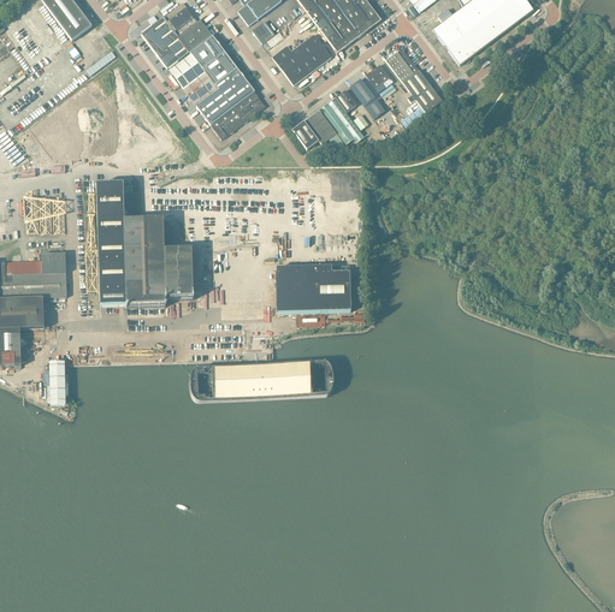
[(74,40),(93,24),(74,0),(43,0),(74,40)]
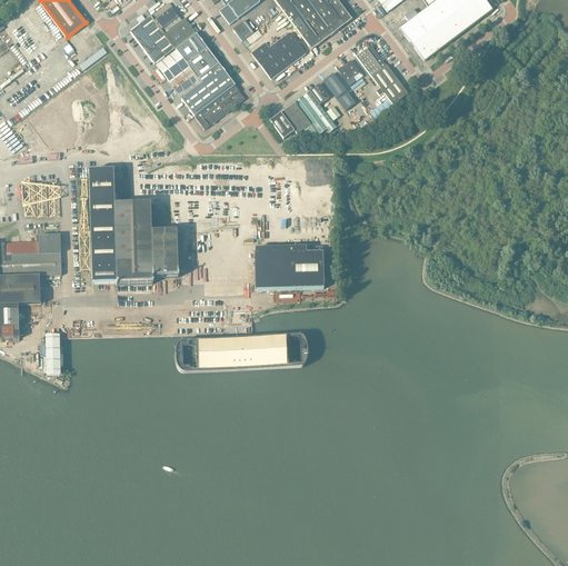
[(232,0),(227,5),(220,9),(230,22),(260,0),(232,0)]
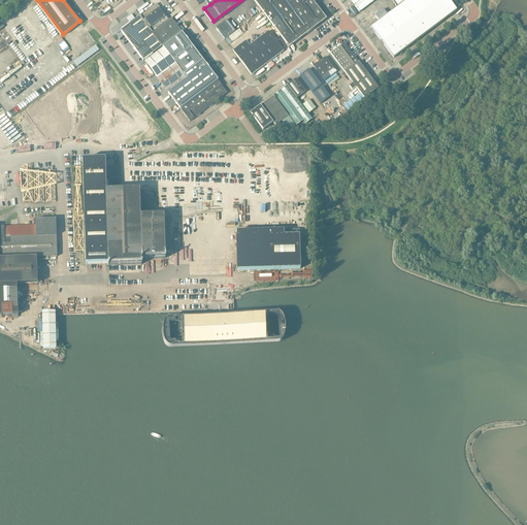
[(256,0),(290,44),(327,15),(315,0),(256,0)]
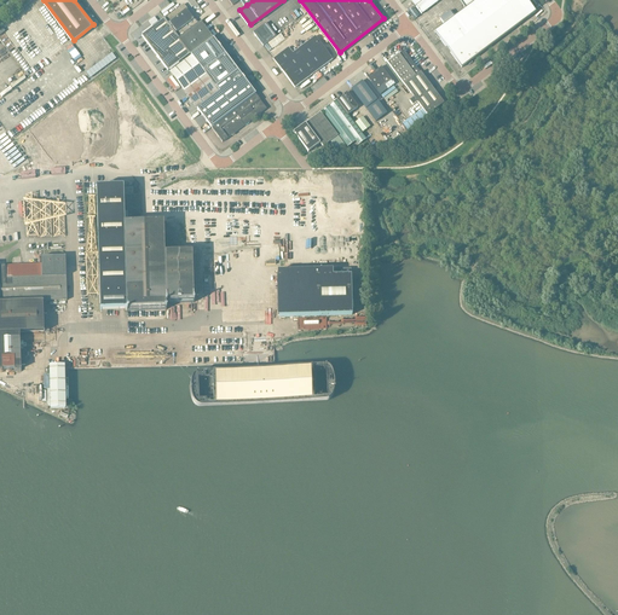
[(473,0),(466,6),(435,28),(443,38),(462,63),(510,27),(513,25),(535,9),(527,0),(473,0)]
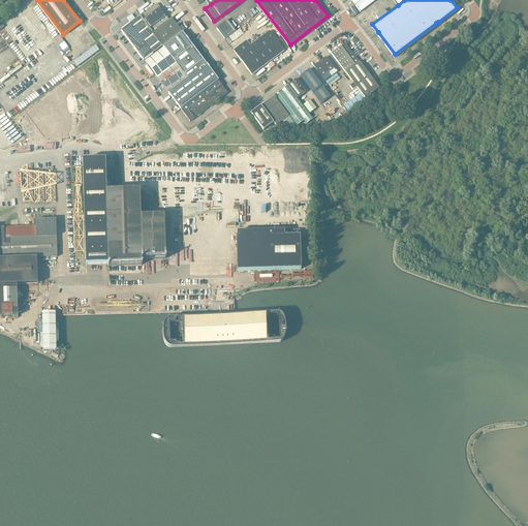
[(160,6),(161,5),(158,1),(143,12),(145,16),(144,17),(147,21),(153,30),(171,18),(167,13),(166,13),(160,6)]
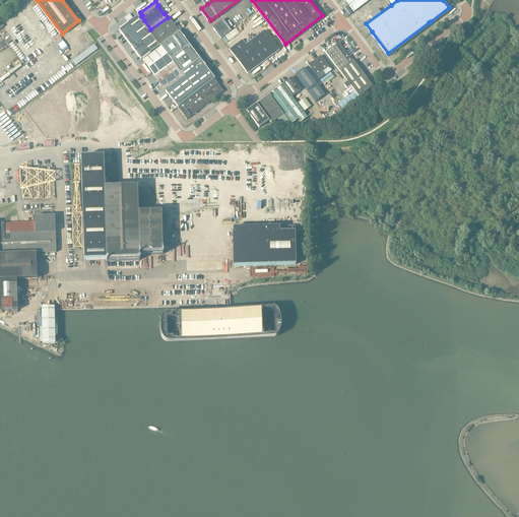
[(141,16),(138,13),(120,27),(126,35),(144,20),(141,16)]
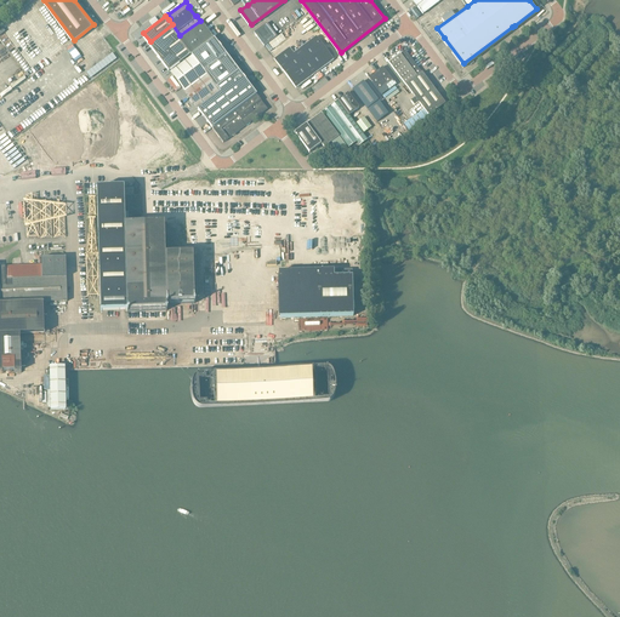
[(193,52),(215,35),(203,18),(200,21),(180,35),(192,51),(193,52)]
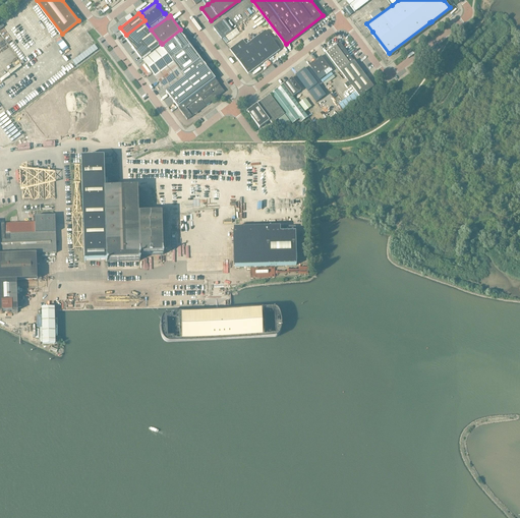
[(219,32),(230,23),(225,16),(214,24),(219,32)]
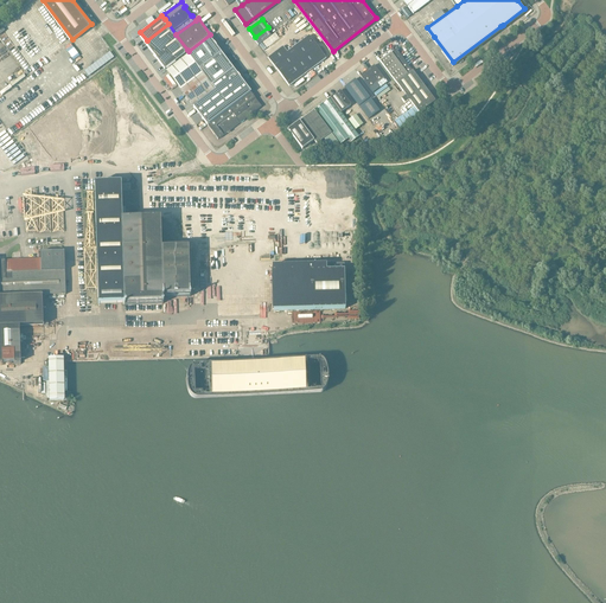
[(187,50),(176,34),(168,24),(147,40),(166,66),(187,50)]
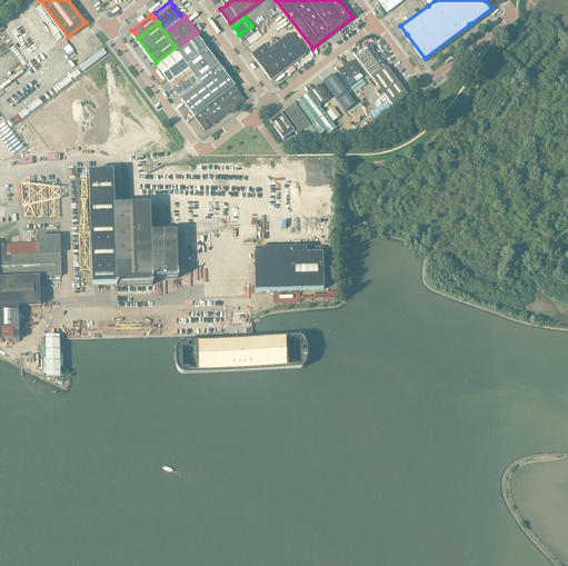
[(242,40),(255,31),(251,26),(239,35),(242,40)]
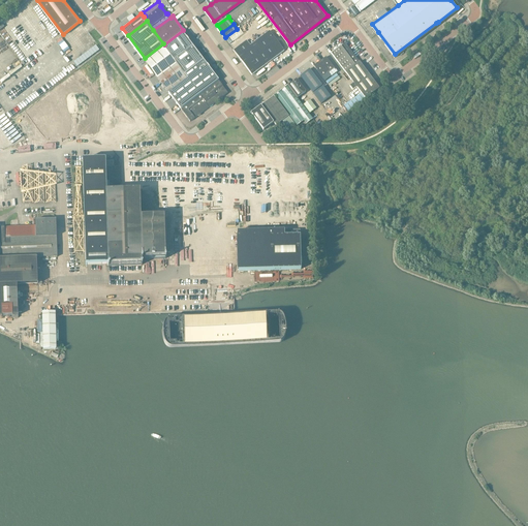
[(253,72),(285,49),(270,29),(251,42),(247,38),(234,48),(253,72)]
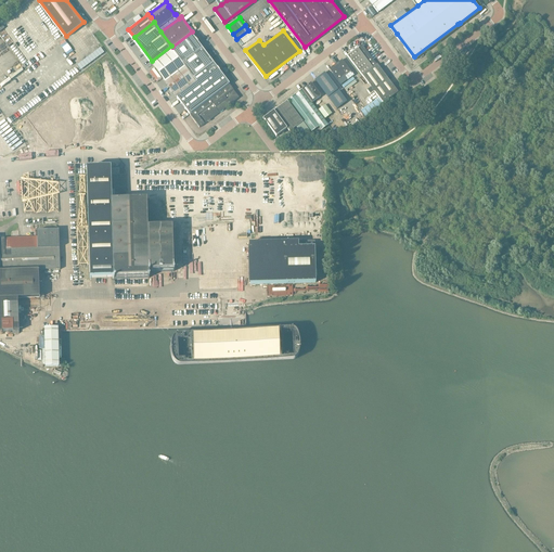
[(172,47),(183,61),(185,64),(194,76),(214,61),(203,46),(192,31),(172,47)]
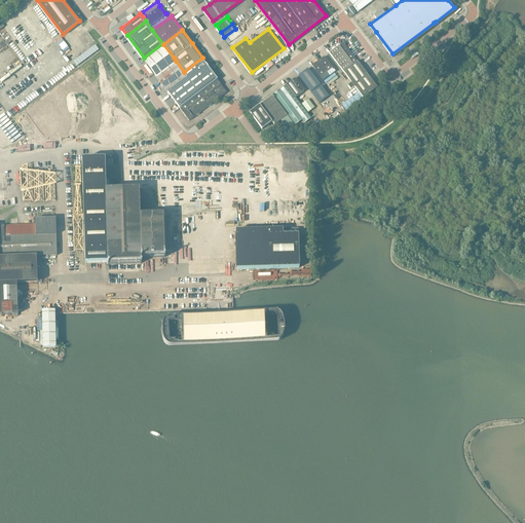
[(344,69),(358,59),(344,40),(341,42),(339,42),(340,43),(330,50),(344,69)]
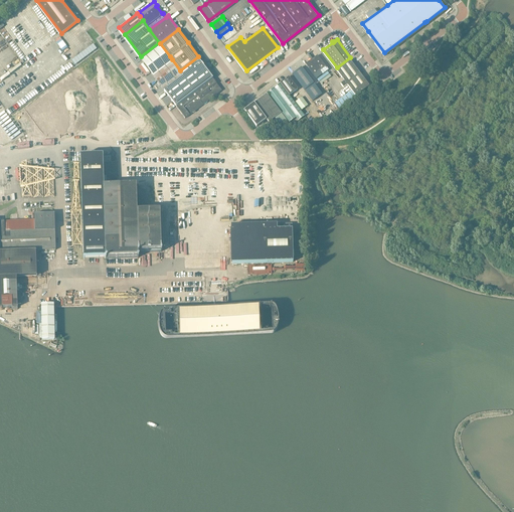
[(98,46),(94,40),(71,57),(76,63),(98,46)]
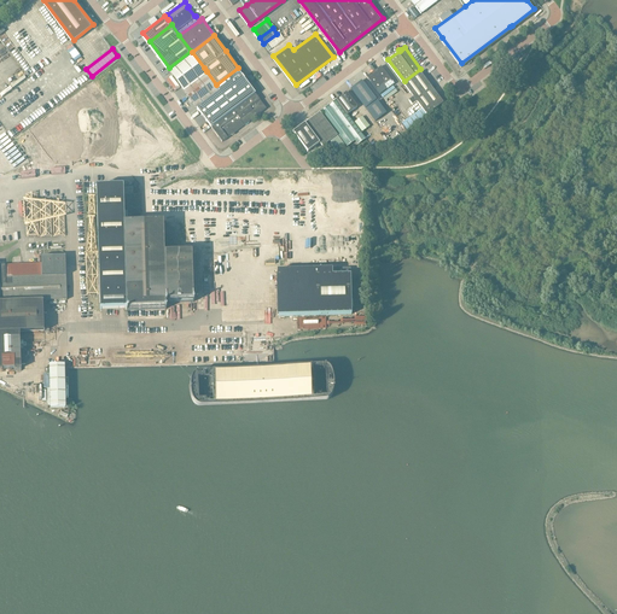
[(207,71),(204,68),(192,52),(170,69),(185,88),(207,71)]
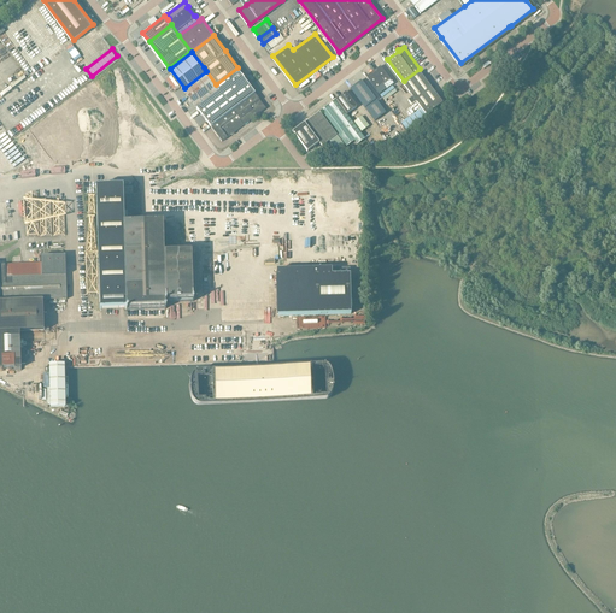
[(377,88),(392,77),(381,63),(367,74),(374,83),(377,88)]
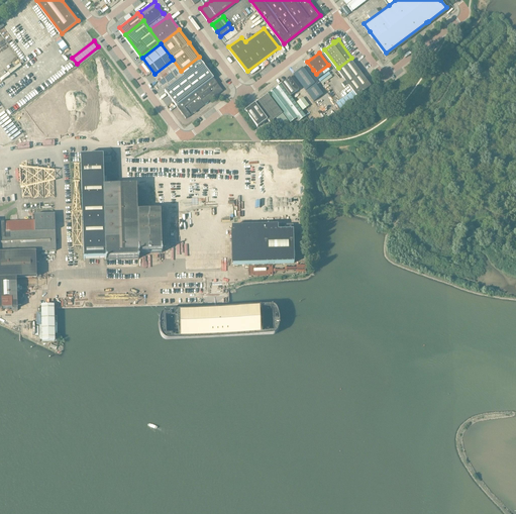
[(183,74),(165,87),(177,104),(214,76),(199,57),(181,71),(183,74)]
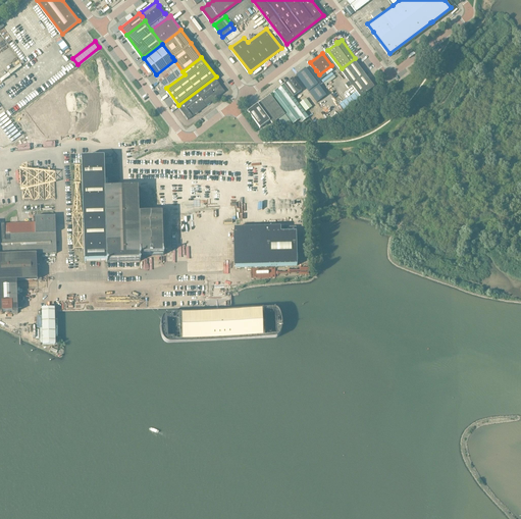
[(361,95),(375,84),(355,58),(342,68),(350,80),(346,83),(349,87),(353,84),(361,95)]
